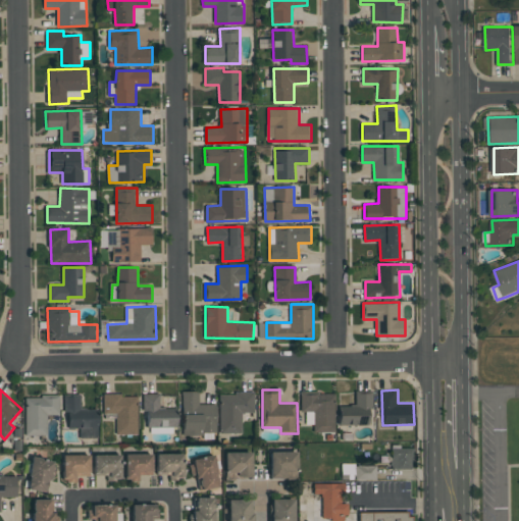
[(200,404),(200,391),(184,392),(185,433),(218,433),(217,403),(200,404)]
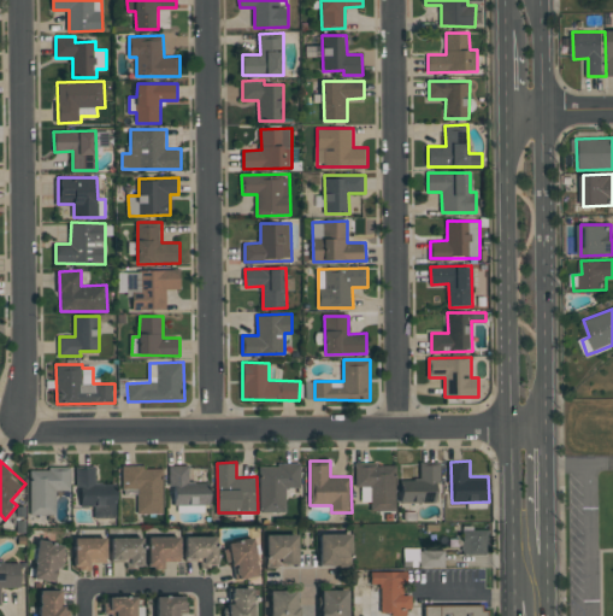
[(438,462),(420,462),(422,479),(402,479),(402,503),(440,502),(438,462)]
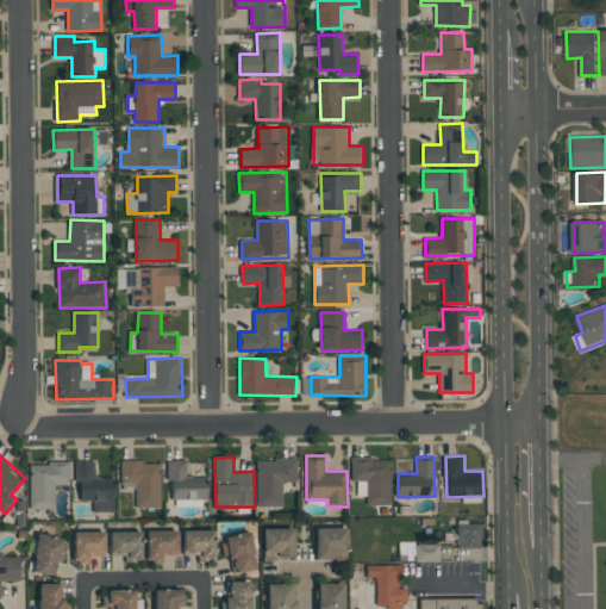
[(298,458),(257,459),(258,505),(285,505),(283,482),(299,482),(298,458)]
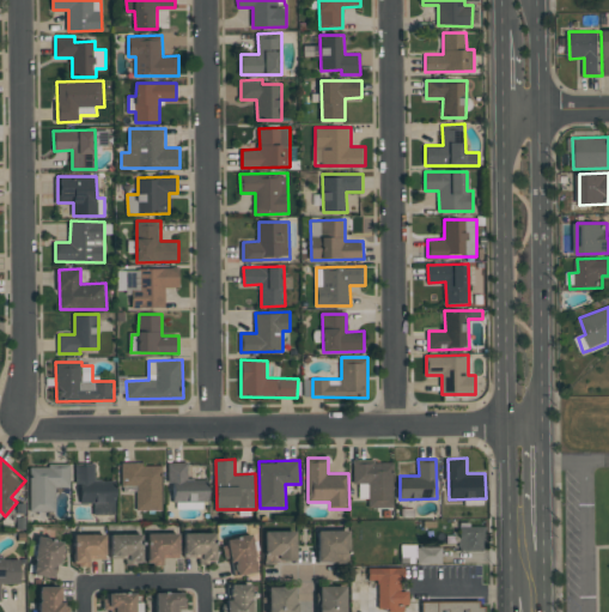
[(394,460),(354,461),(354,483),(370,483),(371,507),(395,507),(394,460)]
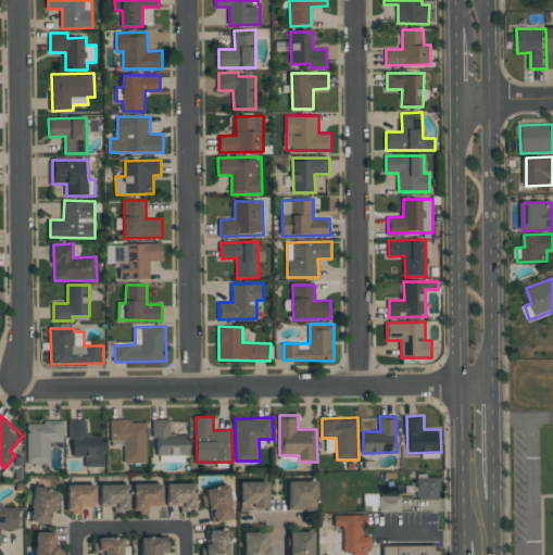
[(189,455),(190,433),(172,433),(172,419),(155,418),(154,454),(189,455)]
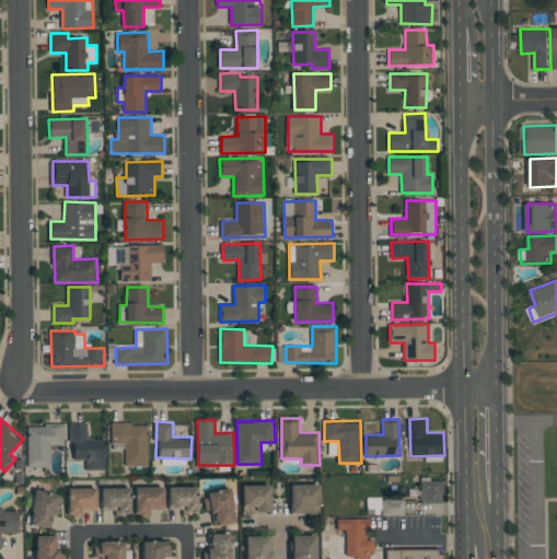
[(150,465),(149,423),(113,423),(113,444),(126,443),(127,465),(150,465)]
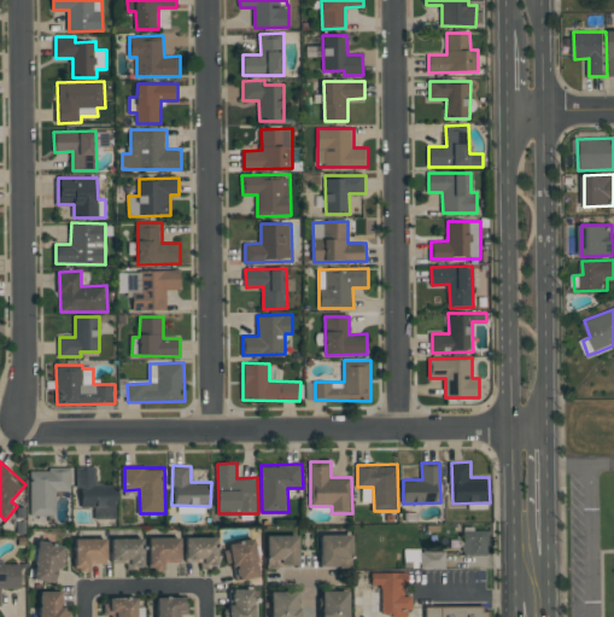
[(31,514),(57,514),(57,490),(71,492),(72,470),(33,469),(31,514)]
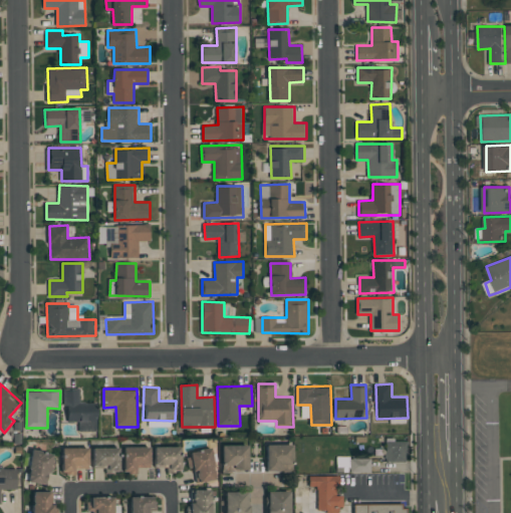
[(81,390),(66,390),(67,421),(80,421),(80,431),(98,431),(97,402),(81,403),(81,390)]
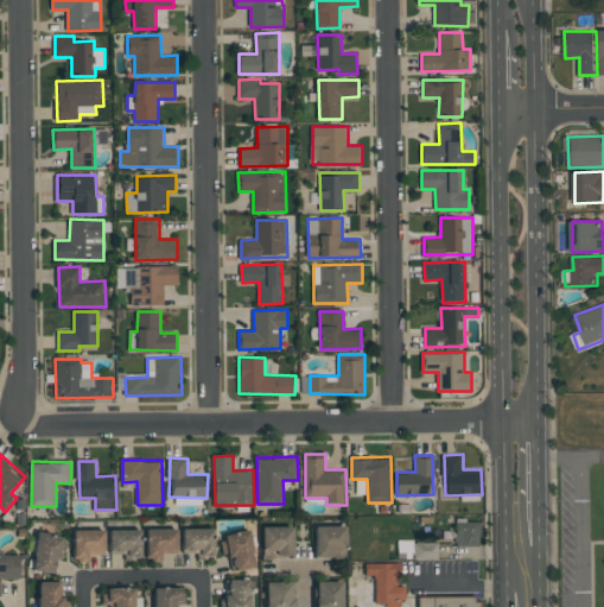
[(481,545),(481,520),(457,522),(458,547),(481,545)]
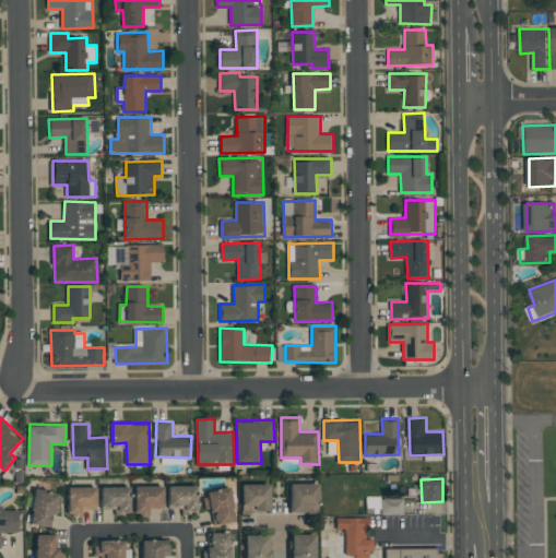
[(319,483),(291,484),(291,512),(320,512),(319,483)]
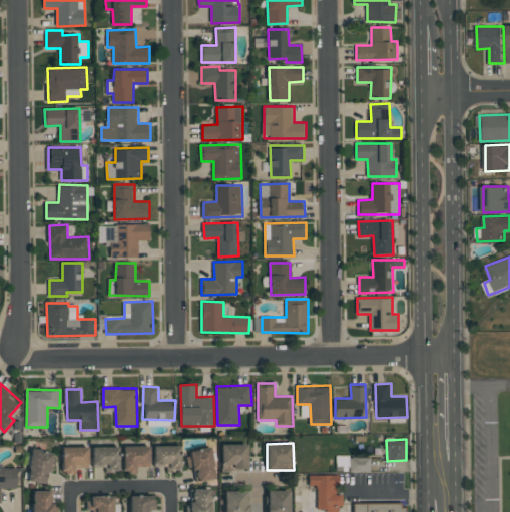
[(248,444),(222,444),(222,470),(249,470),(248,444)]
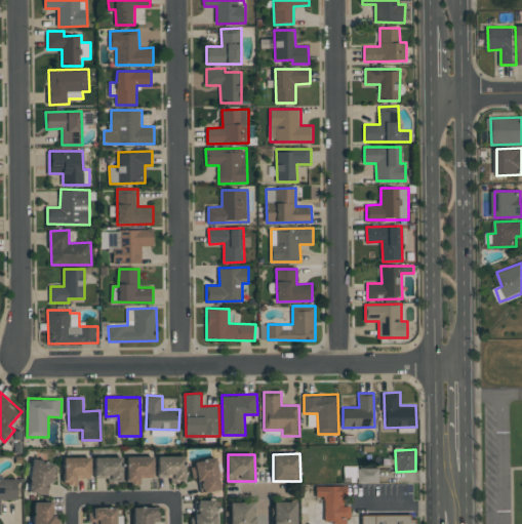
[(160,476),(172,476),(172,482),(187,482),(186,455),(159,456),(160,476)]
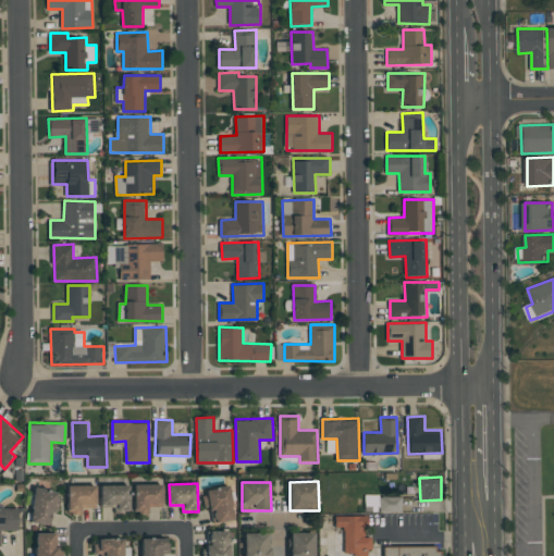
[(84,514),(84,507),(97,507),(96,484),(69,485),(69,514),(84,514)]
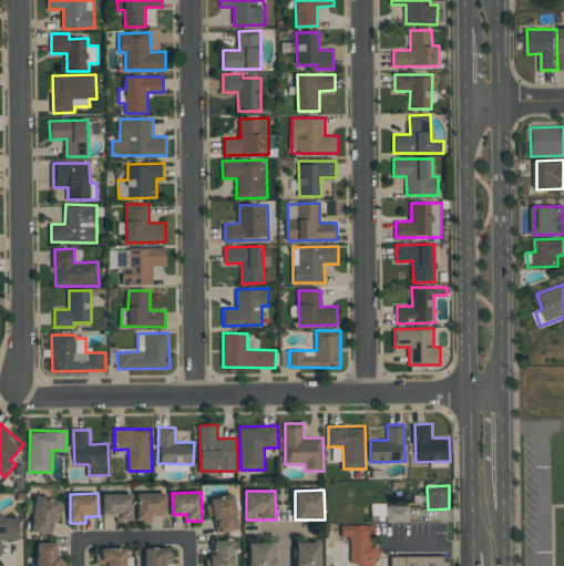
[(132,493),(104,494),(104,514),(120,514),(120,520),(132,520),(132,493)]
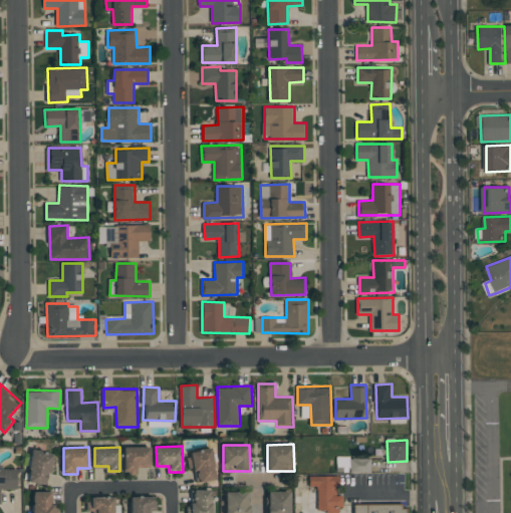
[(151,447),(125,447),(124,473),(139,473),(139,467),(151,467),(151,447)]
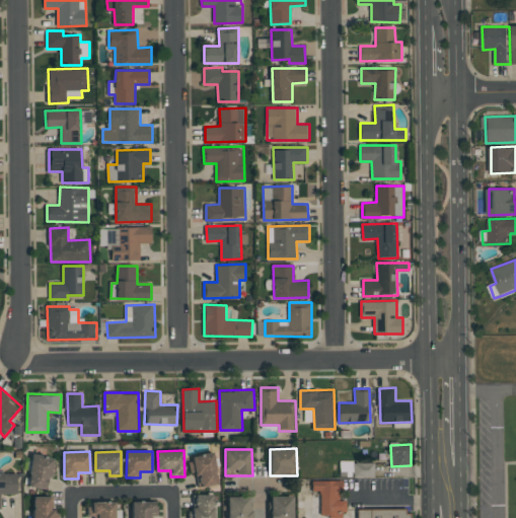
[(196,454),(198,487),(218,486),(216,453),(196,454)]
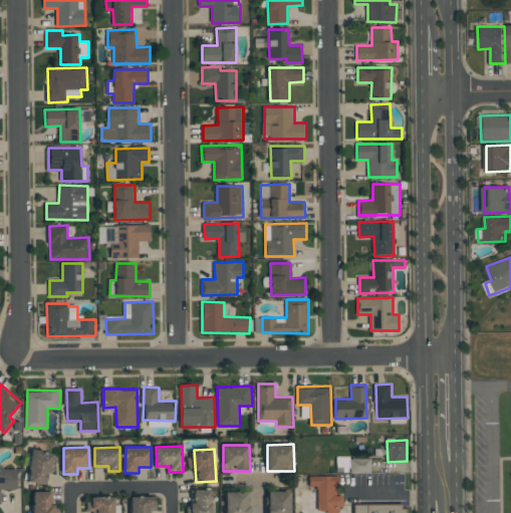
[(30,483),(50,484),(52,452),(31,451),(30,483)]
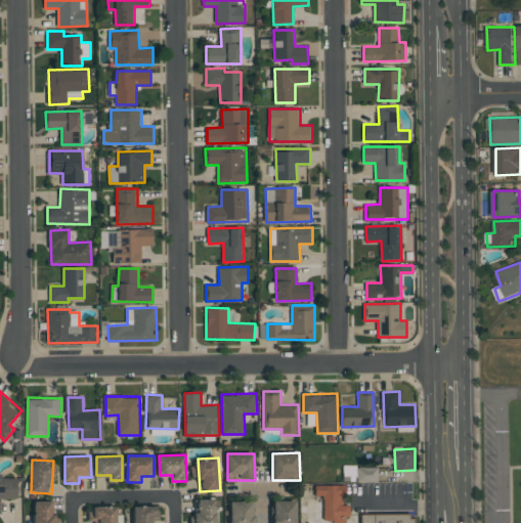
[(345,467),(345,481),(380,481),(379,466),(345,467)]
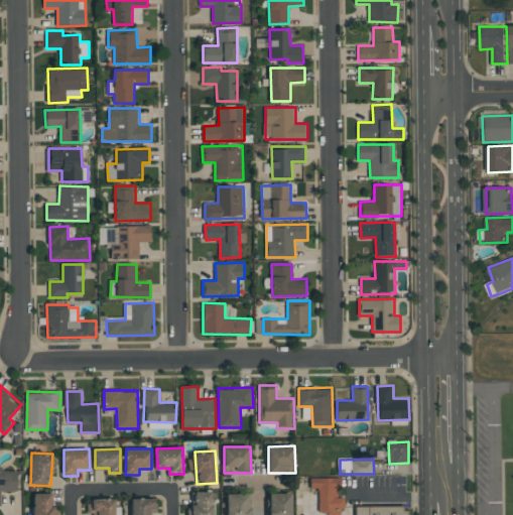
[(319,513),(344,514),(344,497),(339,497),(339,478),(311,478),(311,488),(321,488),(319,513)]
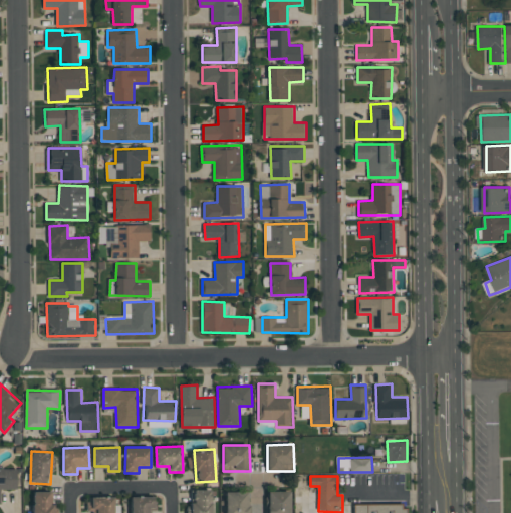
[(212,512),(213,490),(193,489),(192,512),(212,512)]
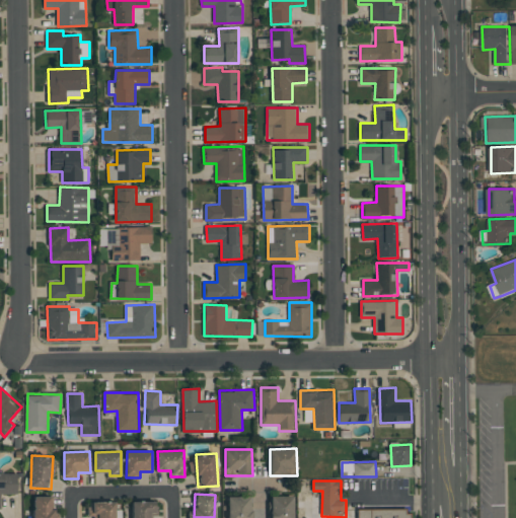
[(54,497),(34,496),(33,517),(58,517),(59,511),(53,511),(54,497)]
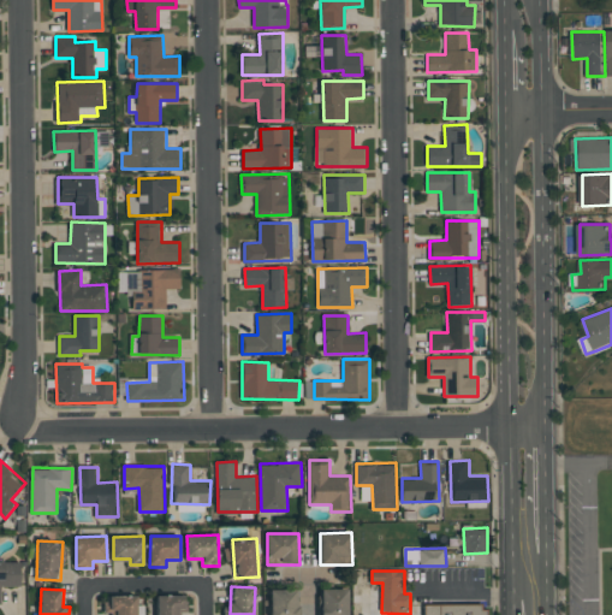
[(299,614),(299,589),(271,590),(271,614),(299,614)]
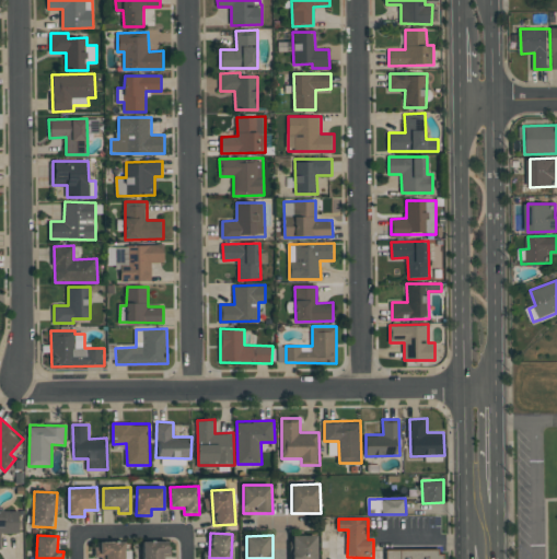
[(292,535),(292,558),(317,558),(316,535),(292,535)]
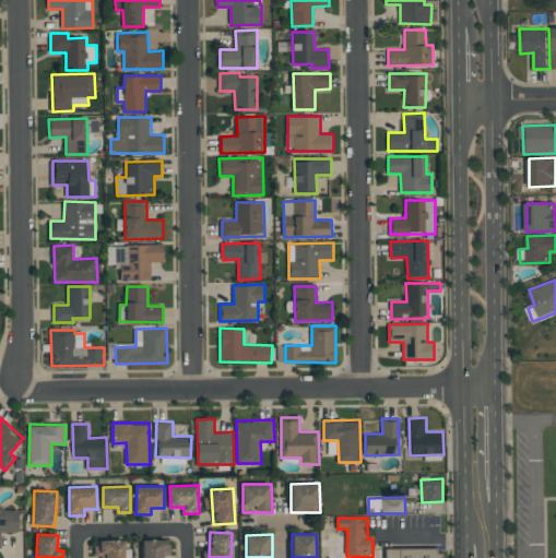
[(131,557),(132,549),(126,549),(125,539),(96,541),(96,556),(103,555),(103,557),(131,557)]
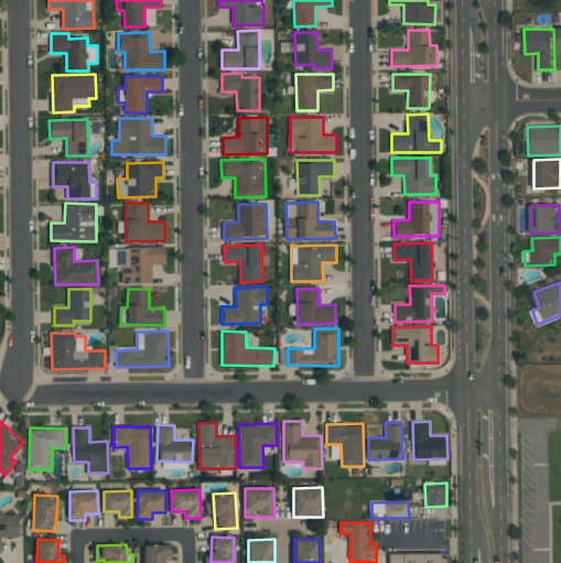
[(172,544),(144,544),(144,562),(166,562),(168,560),(172,560),(172,544)]
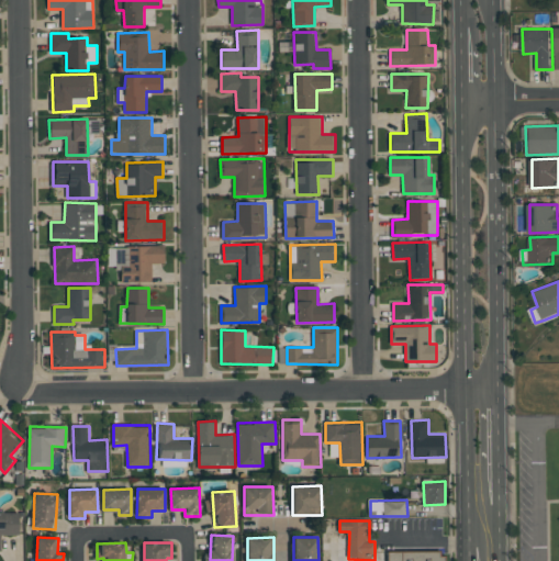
[(445,560),(446,550),(388,551),(388,560),(445,560)]
